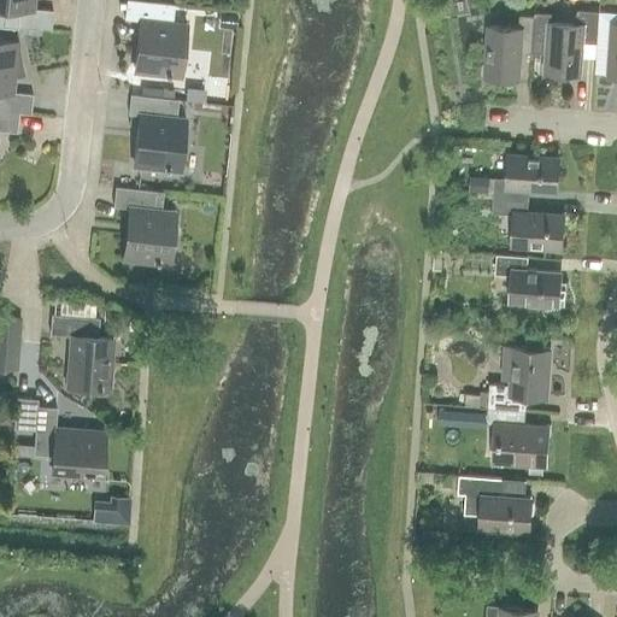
[(52,30),(54,10),(34,9),(34,0),(0,0),(0,6),(6,6),(5,25),(52,30)]
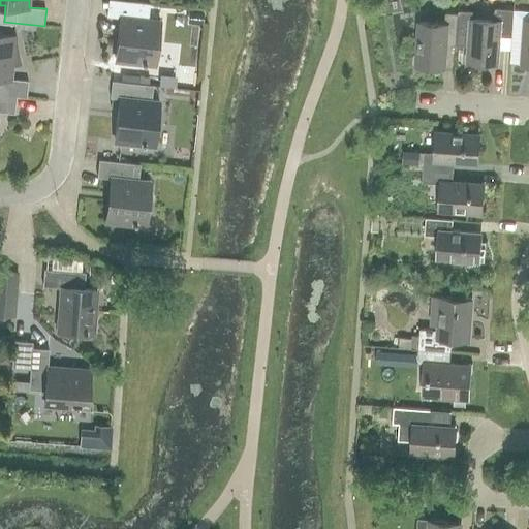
[(156,64),(161,21),(149,20),(151,3),(118,0),(109,0),(107,16),(121,18),(117,60),(156,64)]
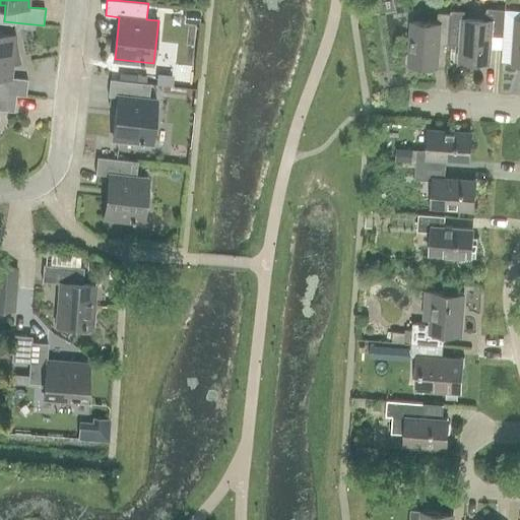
[(504,36),(506,10),(488,8),(486,20),(464,19),(465,12),(452,11),(449,44),(460,45),(459,60),(491,62),(493,35),(504,36)]
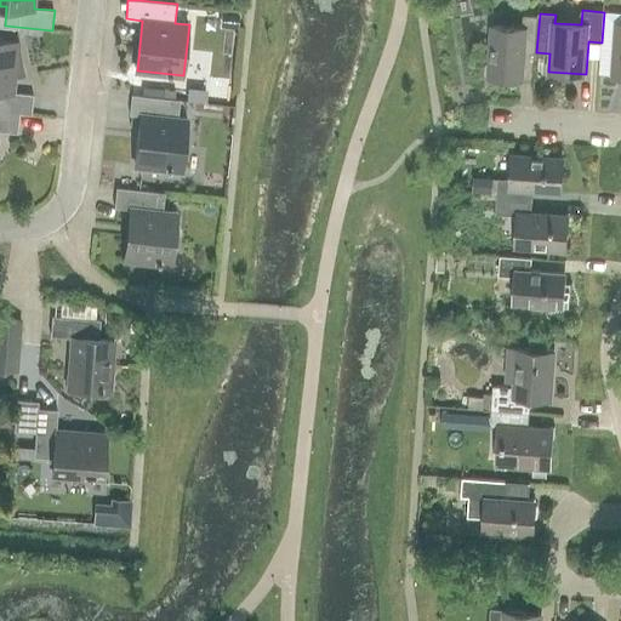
[(222,13),(221,26),(238,27),(239,15),(222,13)]
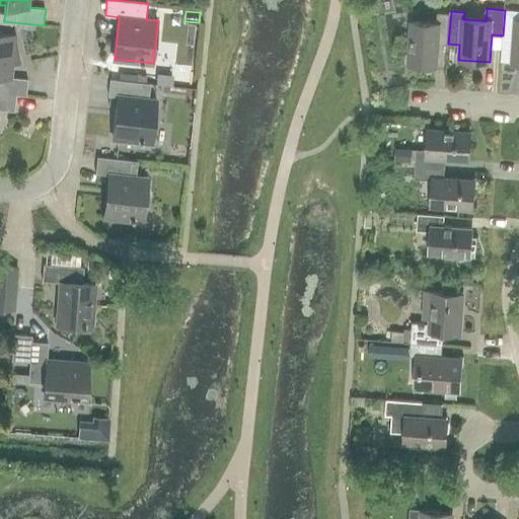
[(448,44),(451,11),(450,11),(450,14),(438,13),(437,23),(413,21),(409,64),(436,66),(438,43),(448,44)]
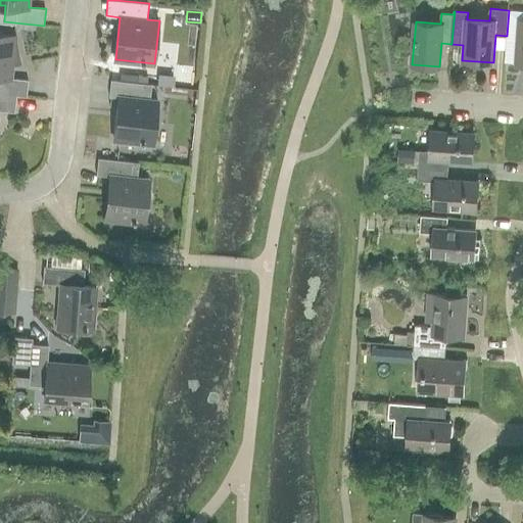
[(11,78),(13,55),(17,54),(18,58),(19,58),(15,37),(15,36),(0,34),(0,93),(16,95),(27,96),(29,80),(11,78)]
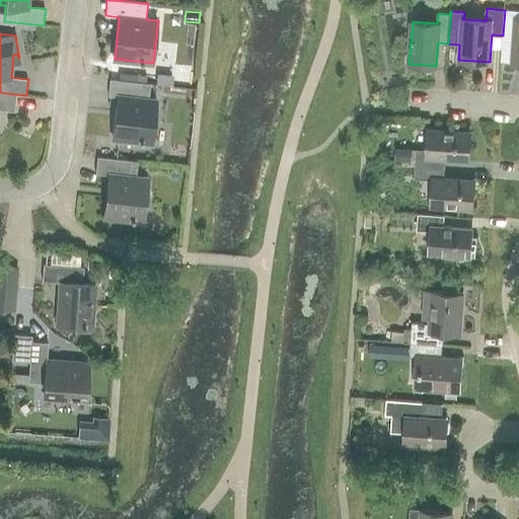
[(148,75),(138,74),(137,82),(147,83),(148,75)]
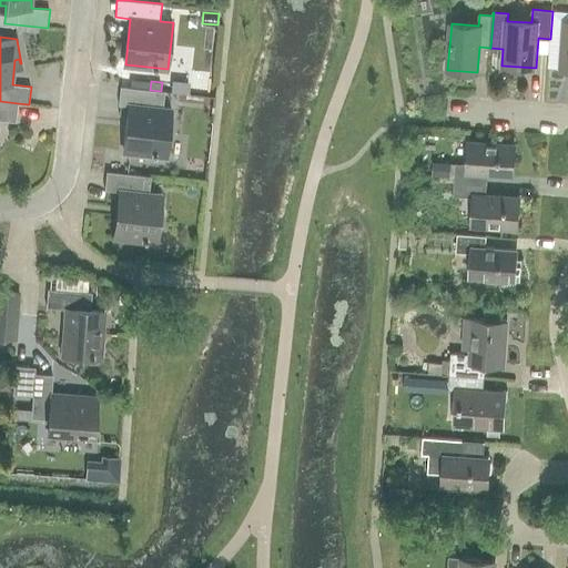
[(165,91),(161,91),(150,90),(121,87),(119,104),(129,105),(124,151),(166,156),(172,110),(163,109),(165,91)]
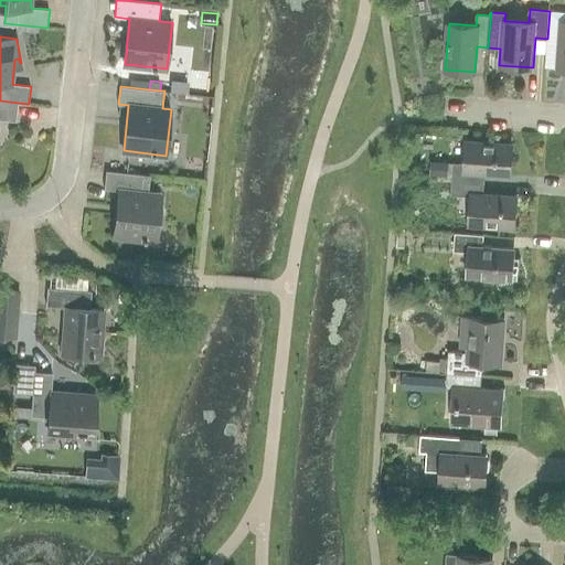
[(173,125),(188,126),(188,93),(173,93),(173,125)]
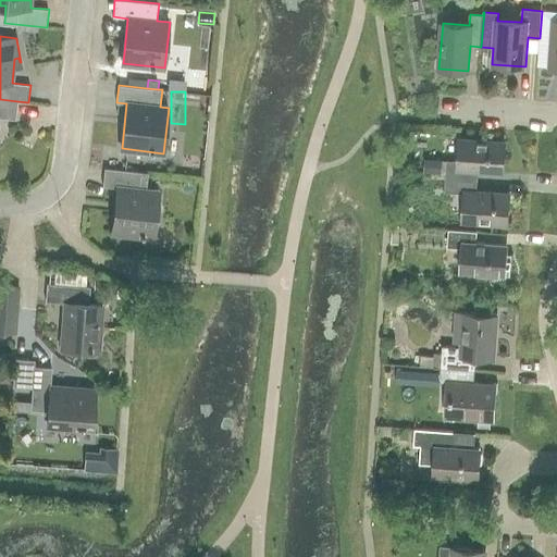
[(0,116),(15,119),(17,101),(0,99),(0,116)]
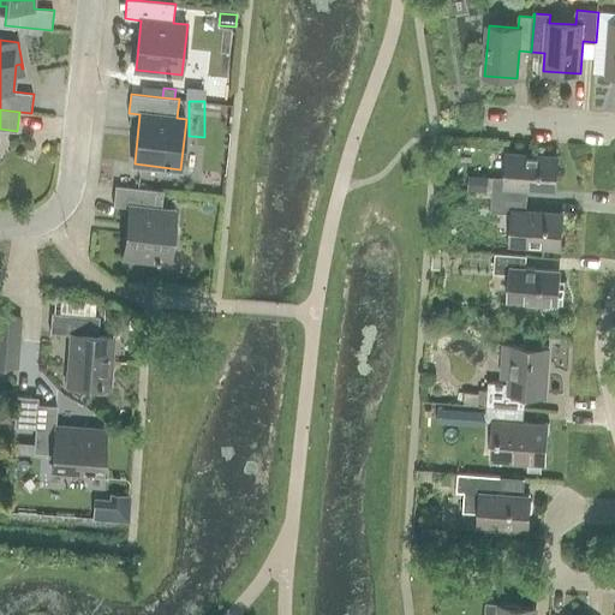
[(494,177),(493,197),(527,199),(529,187),(556,189),(559,157),(507,154),(506,178),(494,177)]
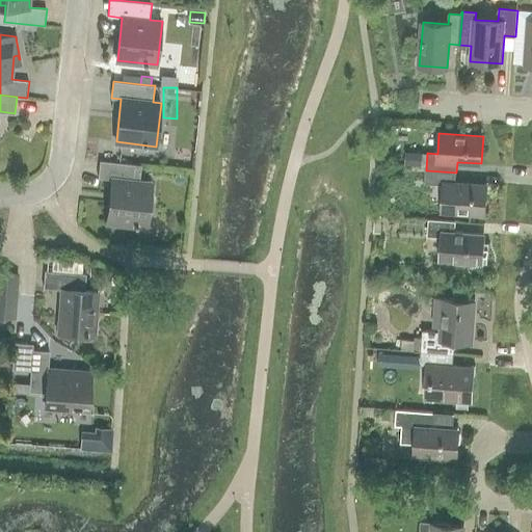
[(422,166),(423,154),(406,153),(405,165),(422,166)]
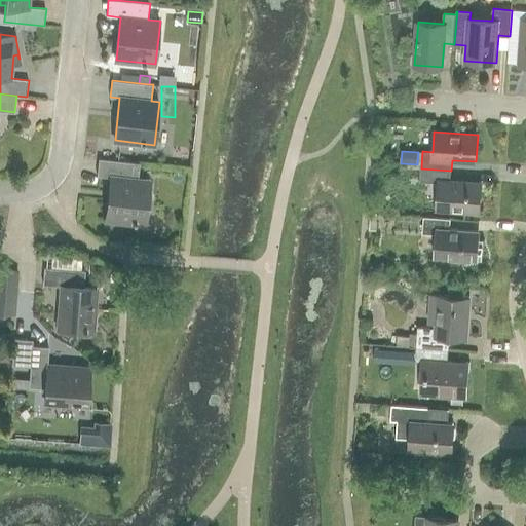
[(146,224),(150,181),(138,180),(140,163),(99,159),(98,176),(111,177),(107,219),(146,224)]
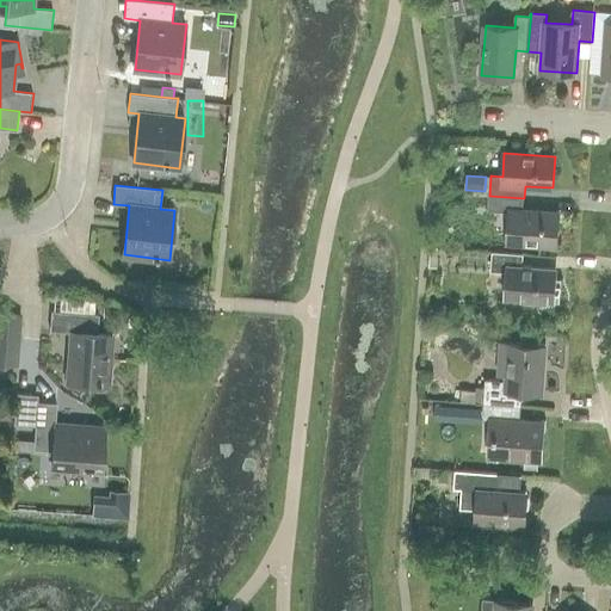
[(557,245),(560,213),(524,210),(524,198),(489,196),(488,210),(510,211),(507,241),(557,245)]
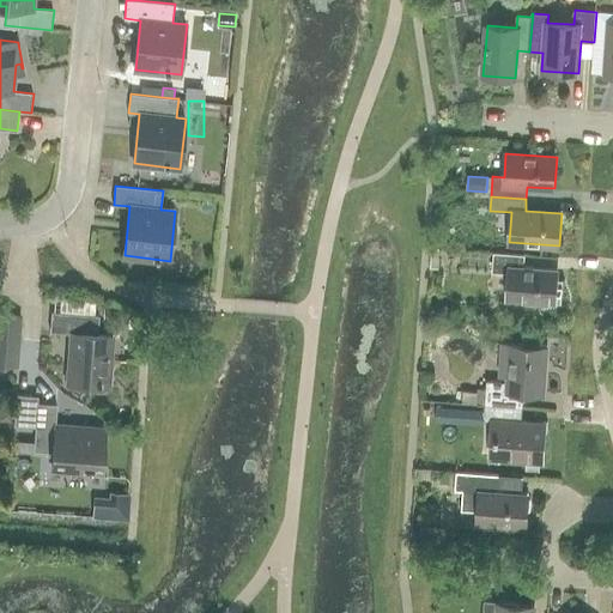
[(213,207),(213,204),(210,201),(206,200),(202,202),(201,205),(202,208),(205,212),(208,212),(212,211),(213,207)]
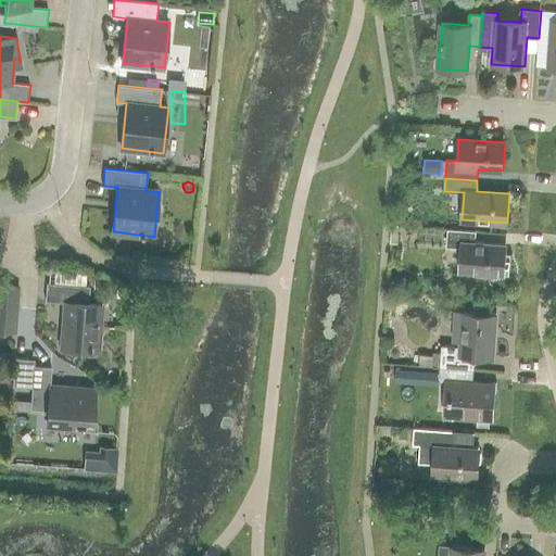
[(391,243),(399,244),(400,226),(392,225),(391,243)]
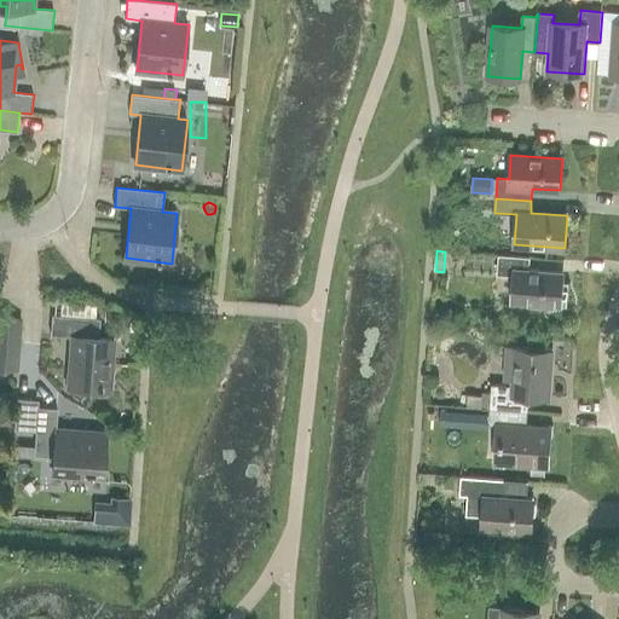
[(562,282),(563,272),(530,270),(531,258),(499,255),(497,275),(516,276),(514,302),(531,304),(533,307),(539,308),(542,305),(567,306),(568,283),(562,282)]
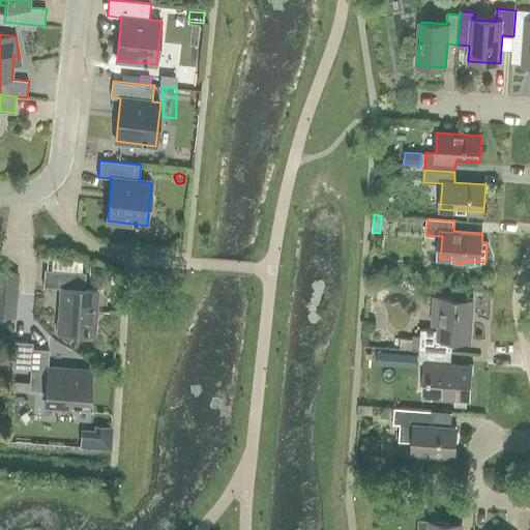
[(94,333),(97,290),(85,289),(86,272),(45,270),(43,287),(62,288),(59,331),(94,333)]
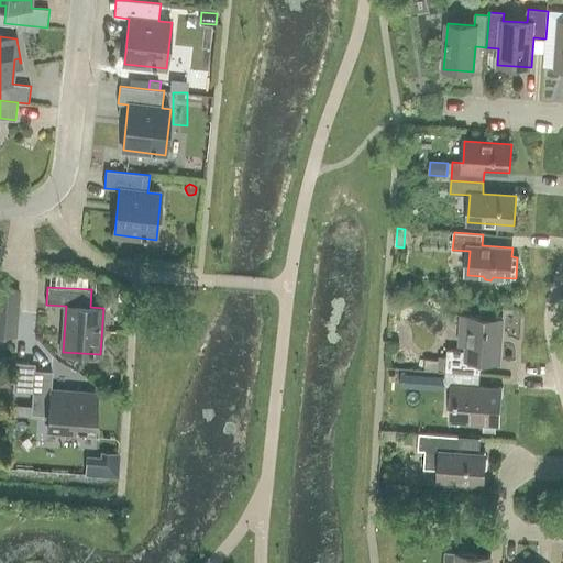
[(0,333),(10,334),(17,334),(18,320),(20,291),(12,290),(0,289),(0,333)]
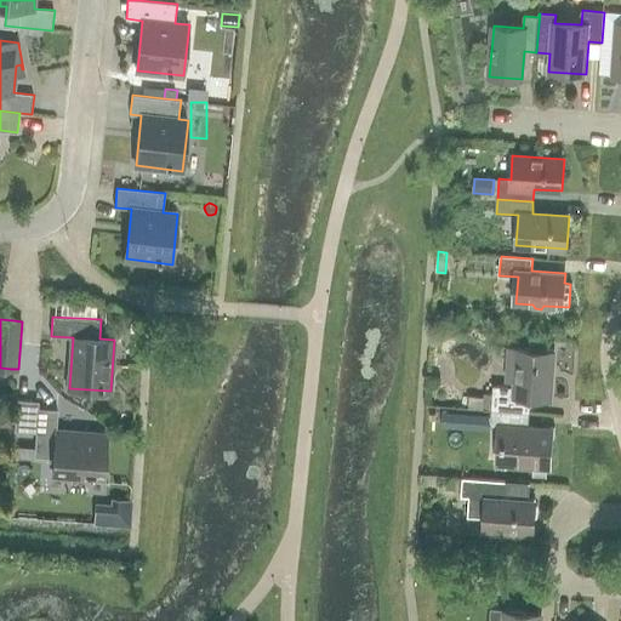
[(494,385),(493,393),(491,410),(530,412),(531,398),(551,399),(554,351),(510,348),(507,381),(516,381),(516,387),(494,385)]
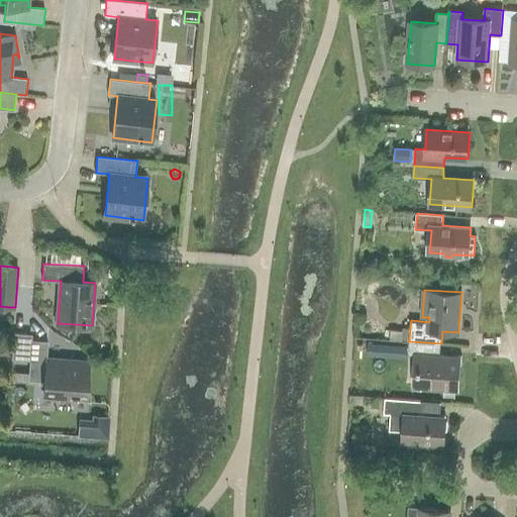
[(0,338),(12,339),(13,326),(1,325),(0,334),(0,338)]
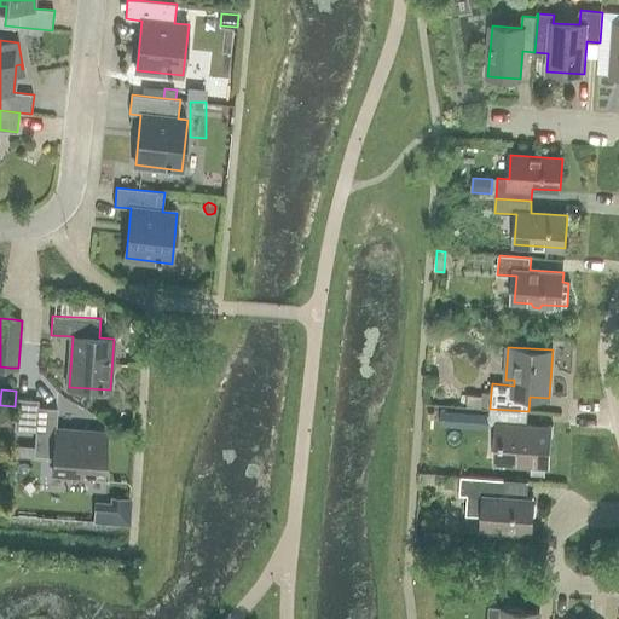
[(29,431),(32,399),(17,398),(15,429),(29,431)]
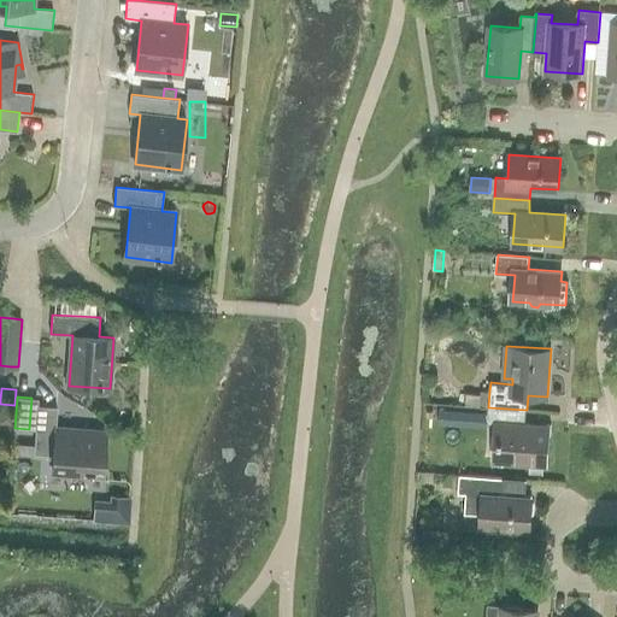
[(103,472),(106,432),(57,428),(58,407),(39,406),(35,453),(54,456),(53,469),(103,472)]
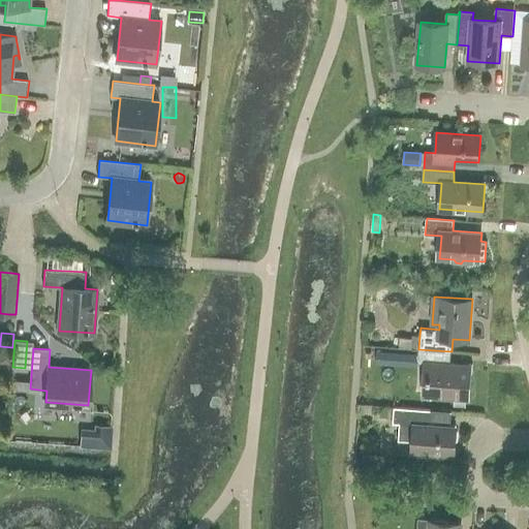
[(450,364),(452,351),(418,349),(417,363),(429,364),(427,395),(469,398),(471,366),(450,364)]
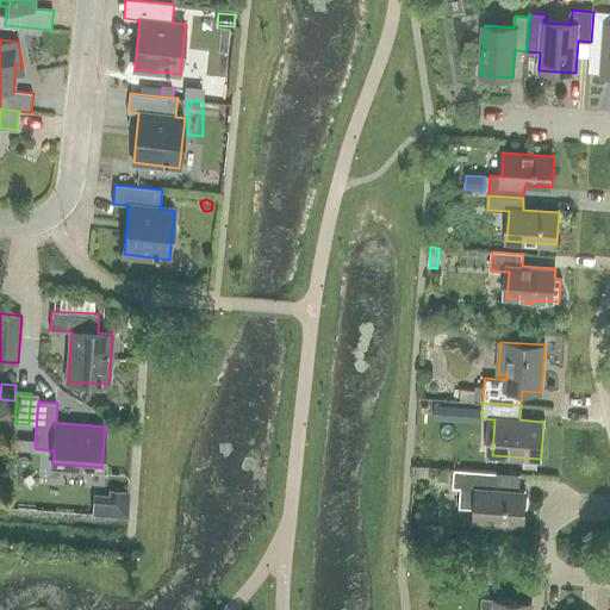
[(458,421),(459,405),(435,404),(434,419),(458,421)]
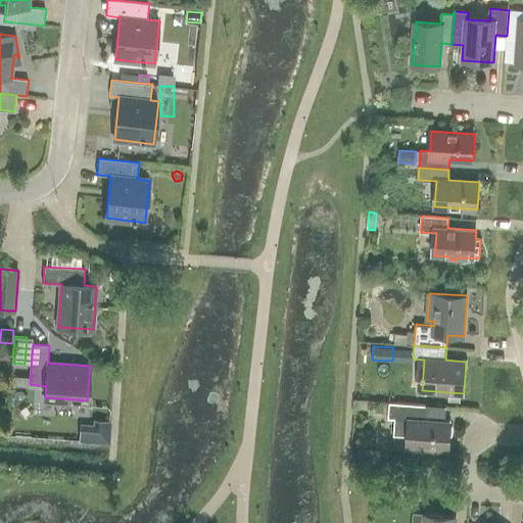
[(0,359),(11,360),(11,349),(0,347),(0,359)]
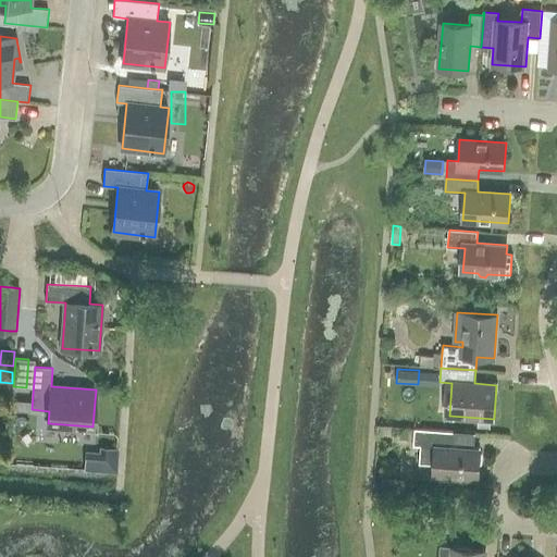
[(23,407),(11,406),(11,416),(23,417),(23,407)]
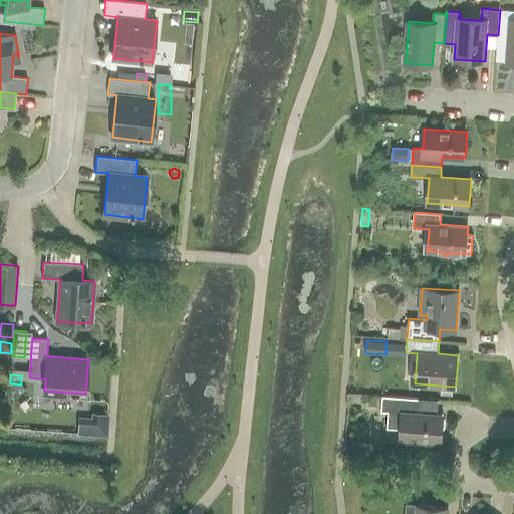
[(419,399),(382,396),(381,410),(389,410),(388,426),(402,427),(401,440),(441,443),(443,415),(418,413),(419,399)]
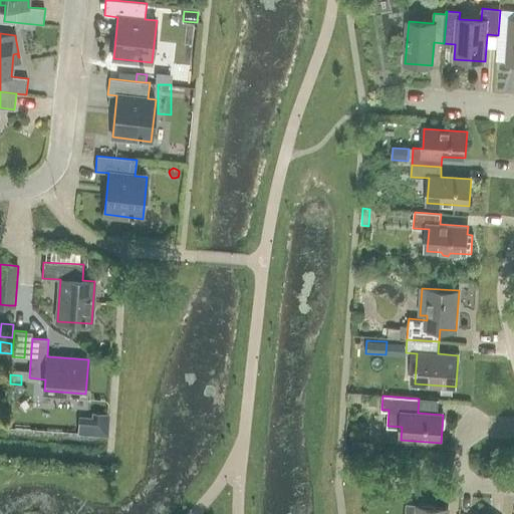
[(447,513),(448,508),(419,506),(411,505),(409,513),(447,513)]
